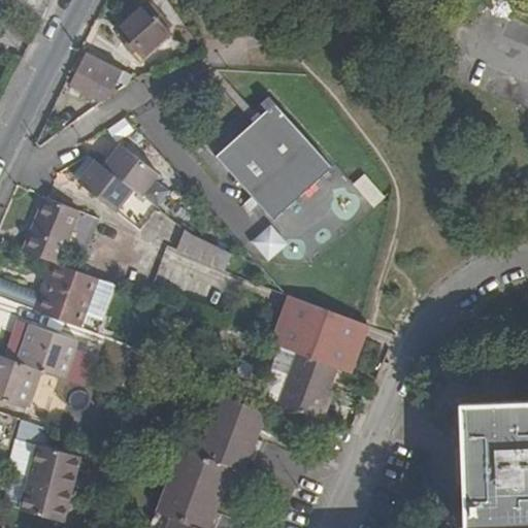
[(171,34),(146,5),(119,30),(144,59),(171,34)]
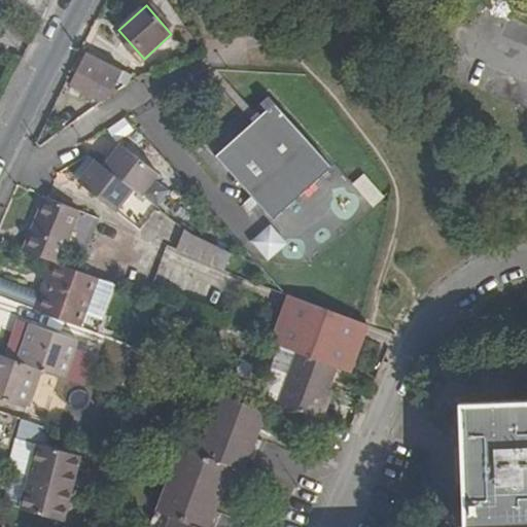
[(128,83),(136,79),(81,49),(72,68),(112,89),(118,78),(128,83)]
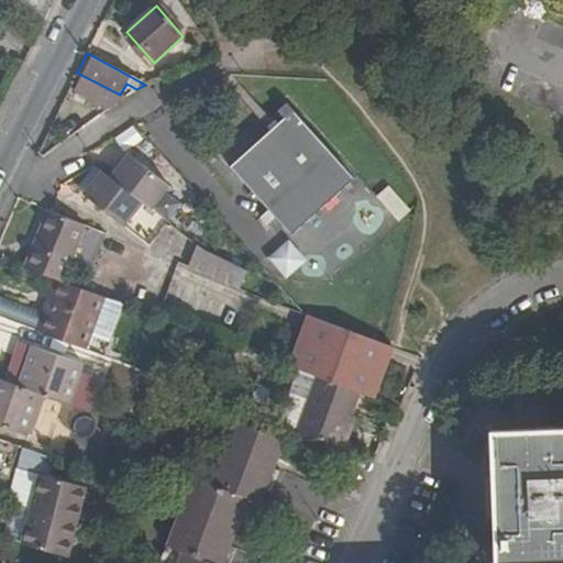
[(246,146),(306,219),(348,181),(279,106),(272,111),(277,119),(269,125),(261,133),(246,146)]
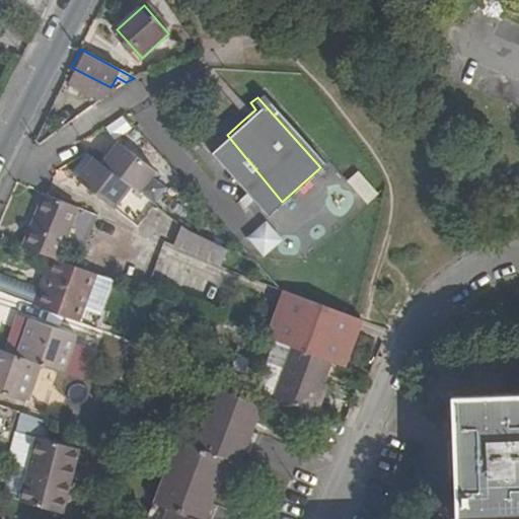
[(264,218),(282,202),(227,135),(207,152),(264,218)]
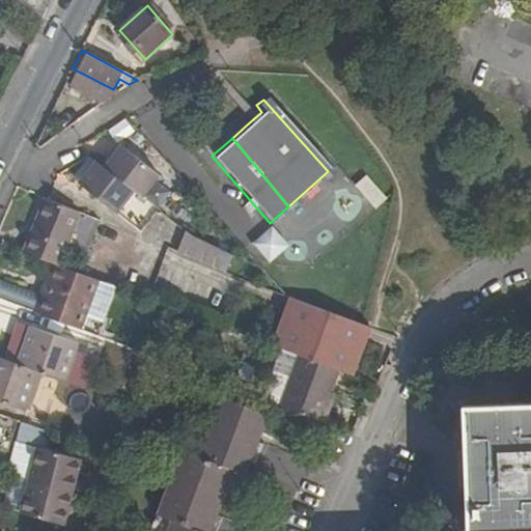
[(104,166),(133,186),(143,193),(158,169),(118,143),(104,166)]
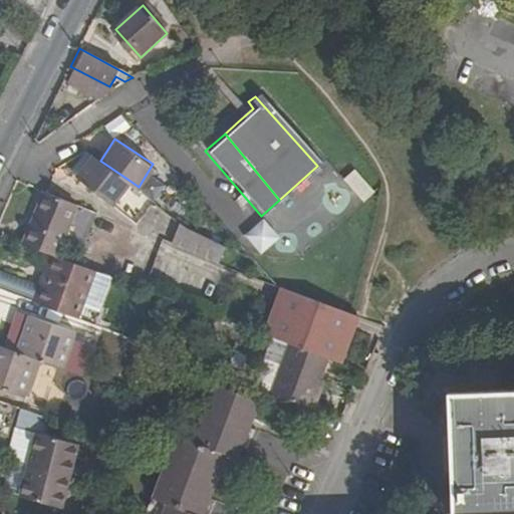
[(67,174),(74,180),(90,154),(82,149),(67,174)]
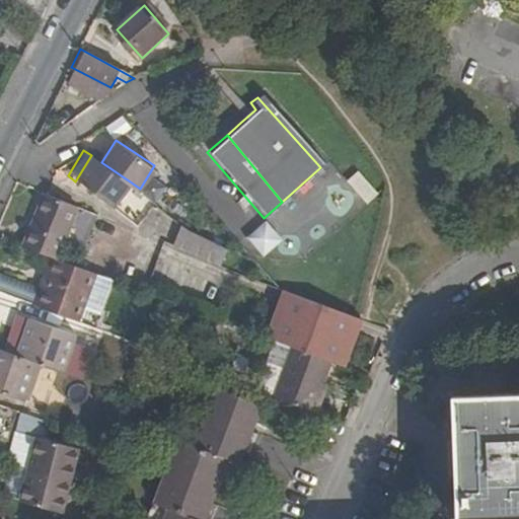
[(91,155),(75,181),(114,206),(130,181),(101,162),(91,155)]
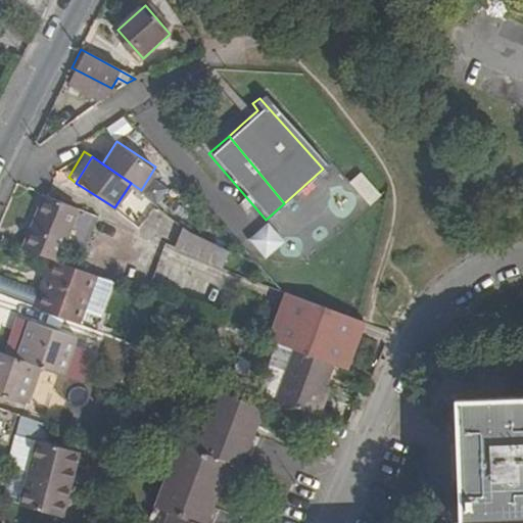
[(367,206),(379,194),(358,172),(345,183),(367,206)]
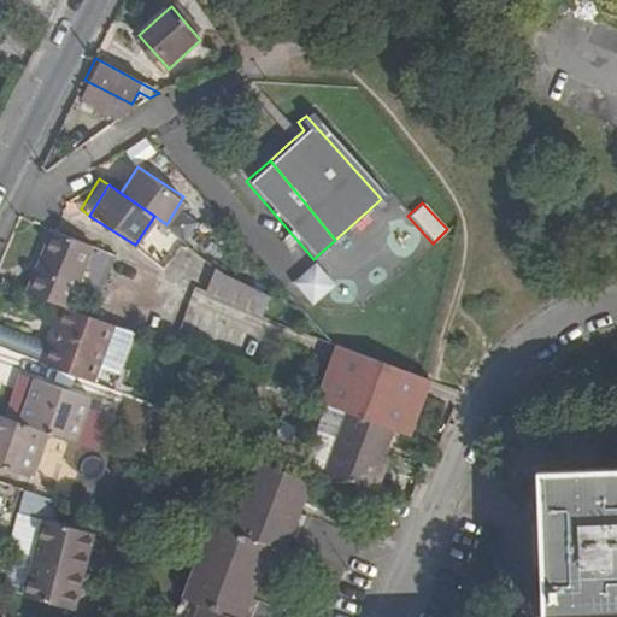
[(54,230),(28,292),(62,305),(68,307),(75,291),(105,303),(110,291),(105,288),(117,256),(54,230)]
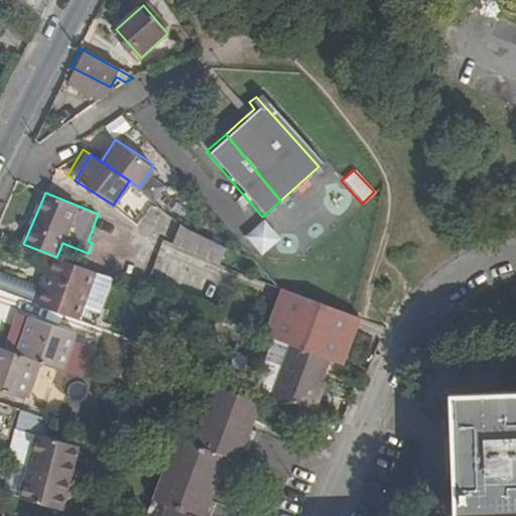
[(172,243),(221,262),(228,248),(184,218),(172,243)]
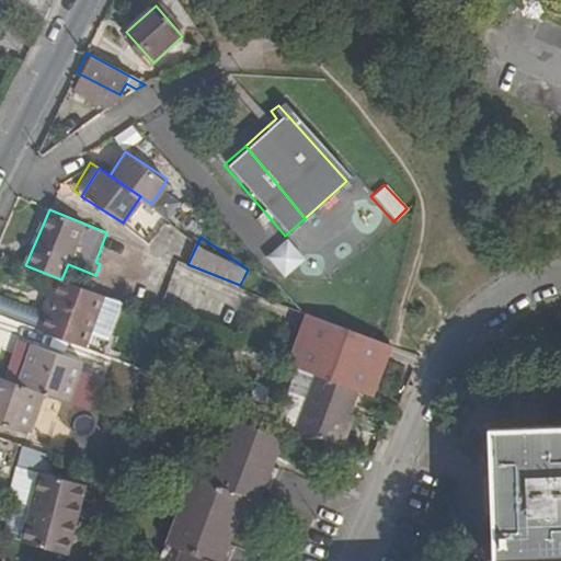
[(56,277),(44,308),(50,310),(61,279),(56,277)]
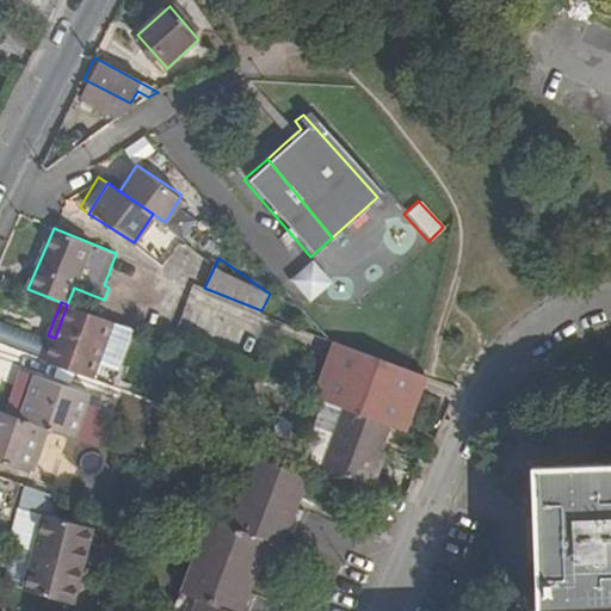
[(38,359),(115,387),(134,329),(67,304),(55,338),(48,335),(38,359)]
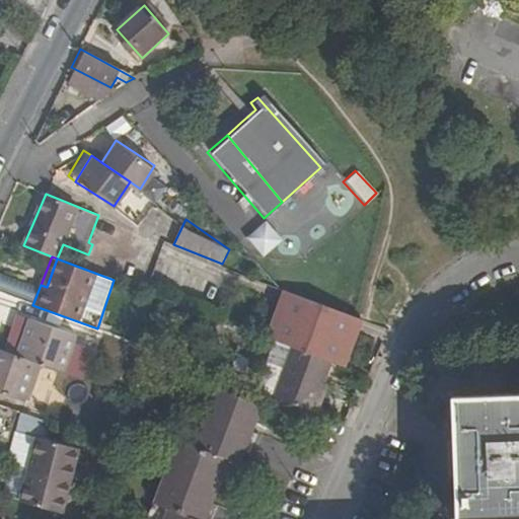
[(270,339),(288,290),(282,288),(265,337),(270,339)]
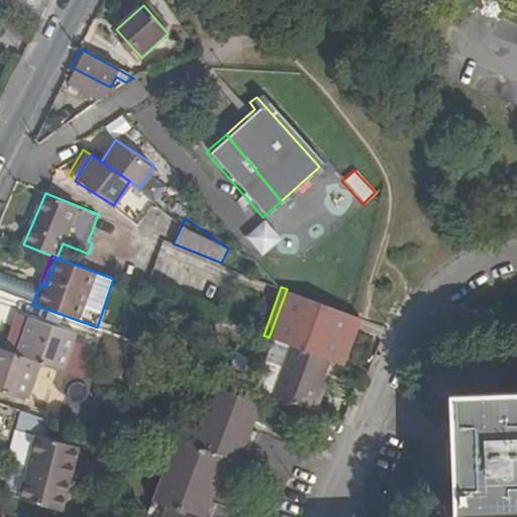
[(337,364),(356,317),(351,315),(287,289),(269,337),(280,341),(337,364)]
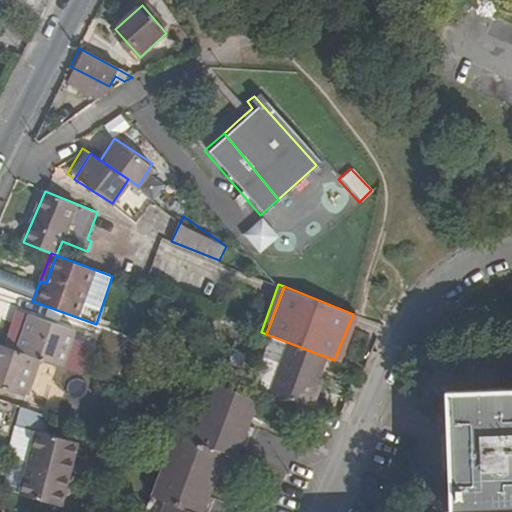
[(258,386),(277,338),(266,334),(261,332),(201,309),(184,357),(219,371),(258,386)]
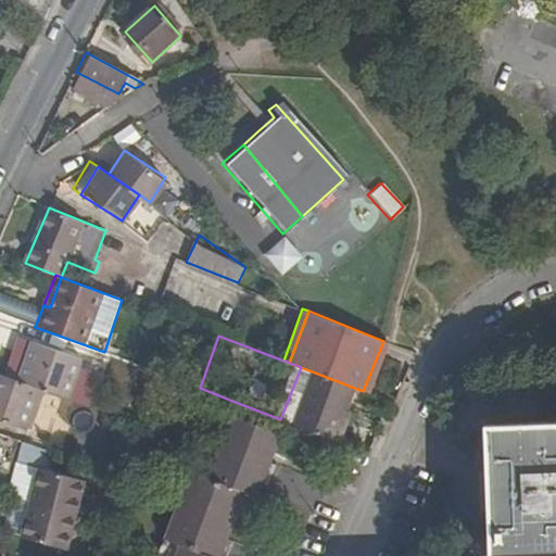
[(40,389),(66,399),(80,358),(29,340),(15,380),(35,388),(40,389)]
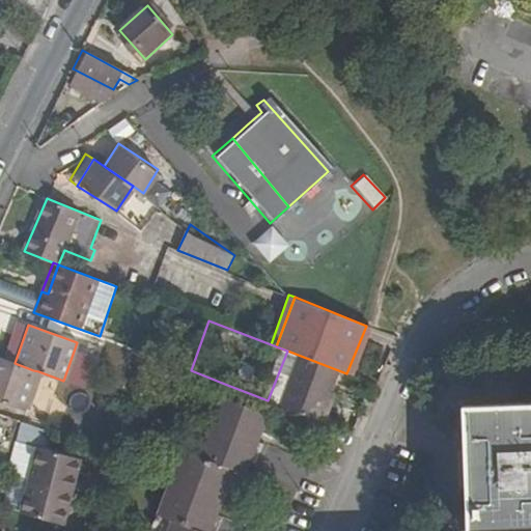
[(366,326),(346,373),(353,375),(372,328),(366,326)]
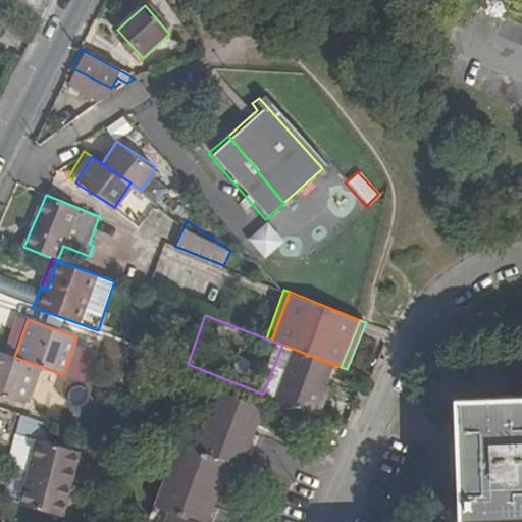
[(33,364),(14,357),(0,352),(0,395),(20,402),(33,364)]
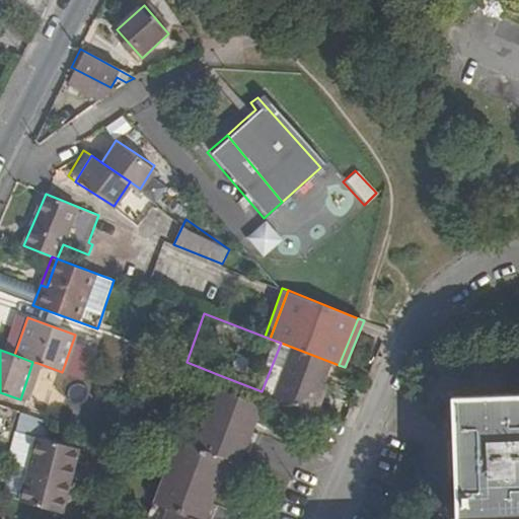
[(25,401),(38,363),(32,362),(20,399),(25,401)]
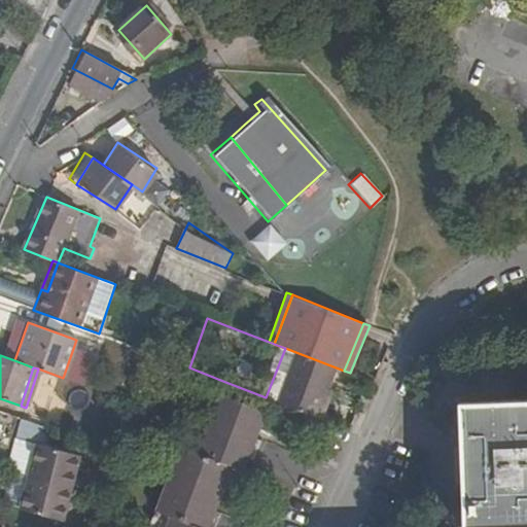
[(250,446),(258,426),(264,411),(218,393),(212,408),(201,437),(209,442),(203,455),(180,445),(153,511),(176,520),(173,526),(218,526),(221,520),(217,519),(212,516),(220,497),(229,473),(238,454),(243,456),(246,457),(250,446)]
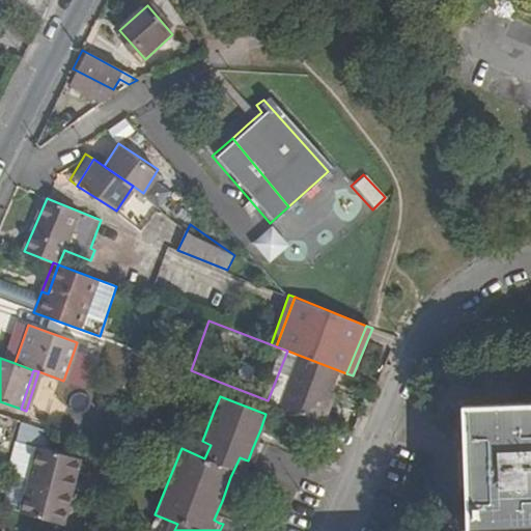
[(530,530),(530,404),(464,408),(468,530),(530,530)]
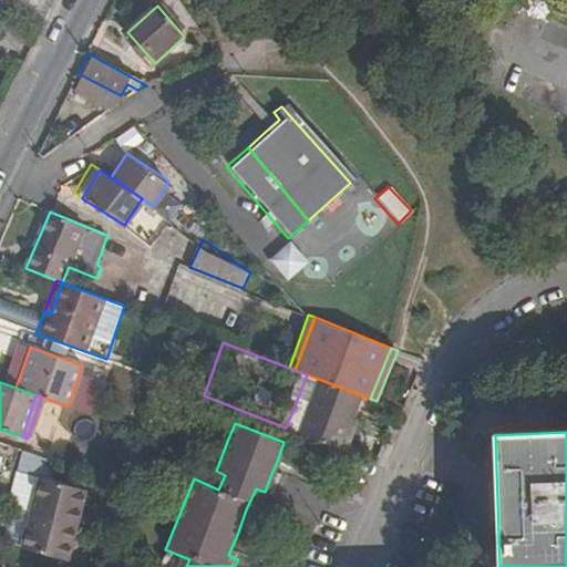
[(216,471),(228,439),(224,436),(209,474),(206,478),(196,473),(194,478),(218,490),(225,475),(216,471)]
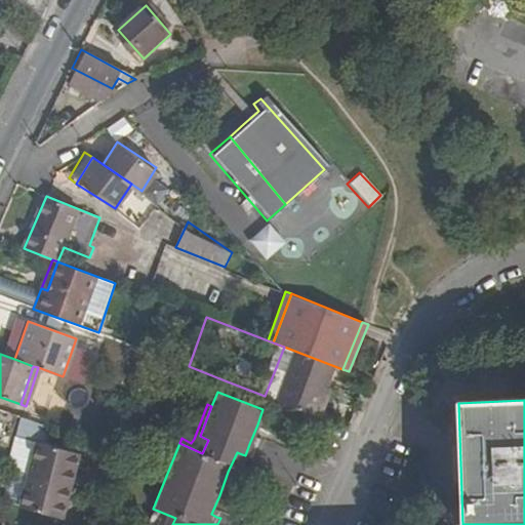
[(264,427),(257,425),(249,444),(256,446),(264,427)]
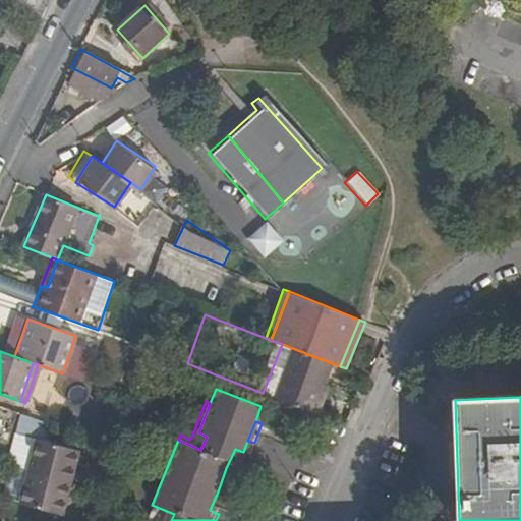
[(189,440),(192,436),(190,428),(188,425),(185,424),(181,425),(178,427),(175,431),(180,435),(189,440)]
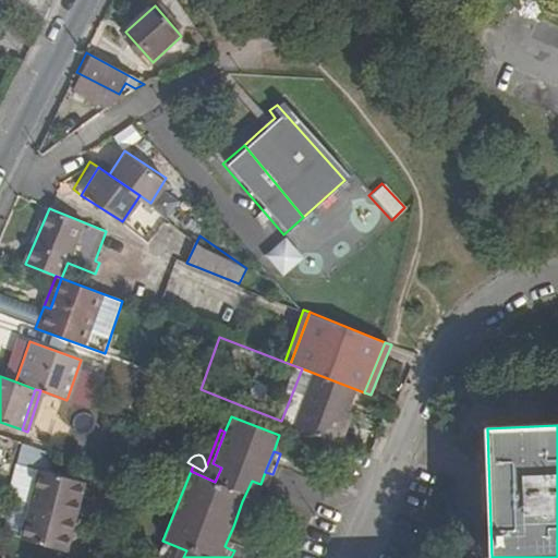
[(63,552),(82,485),(37,473),(19,540),(63,552)]
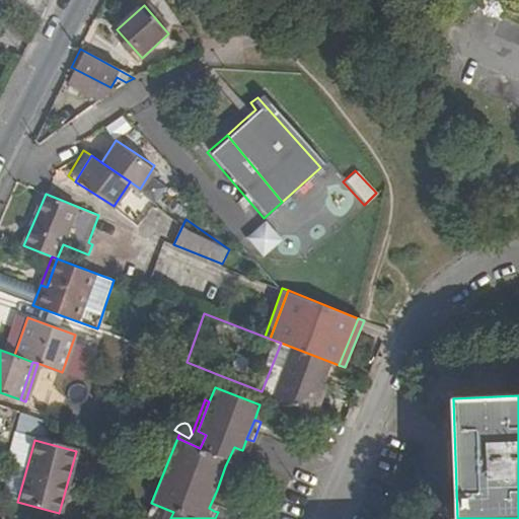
[(231,469),(239,449),(234,447),(225,466),(231,469)]
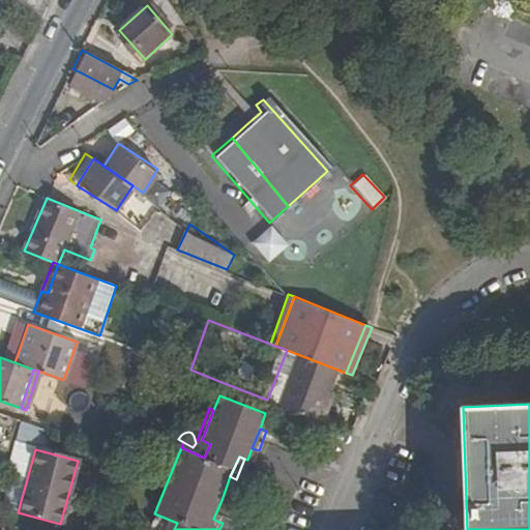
[(91,464),(78,461),(60,524),(74,528),(91,464)]
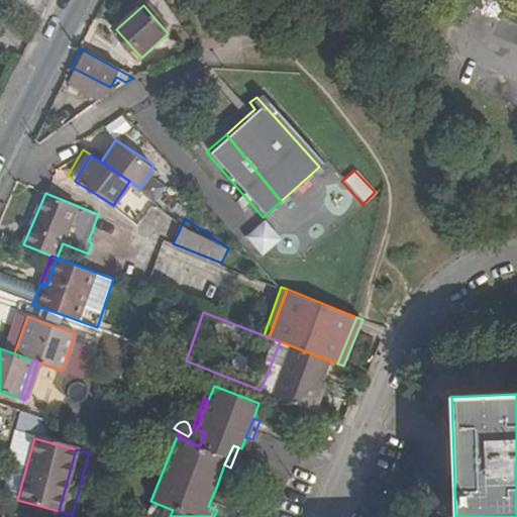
[(221,491),(216,488),(208,506),(213,509),(221,491)]
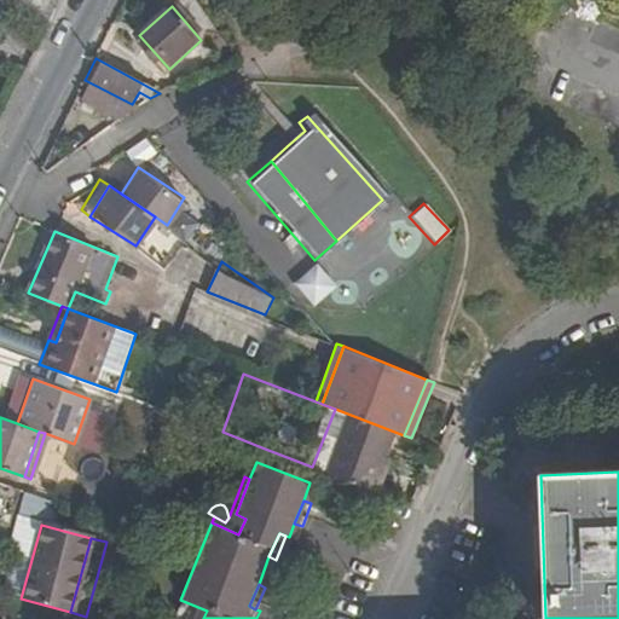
[(183,617),(189,618),(203,618),(207,611),(180,600),(177,606),(185,609),(183,617)]
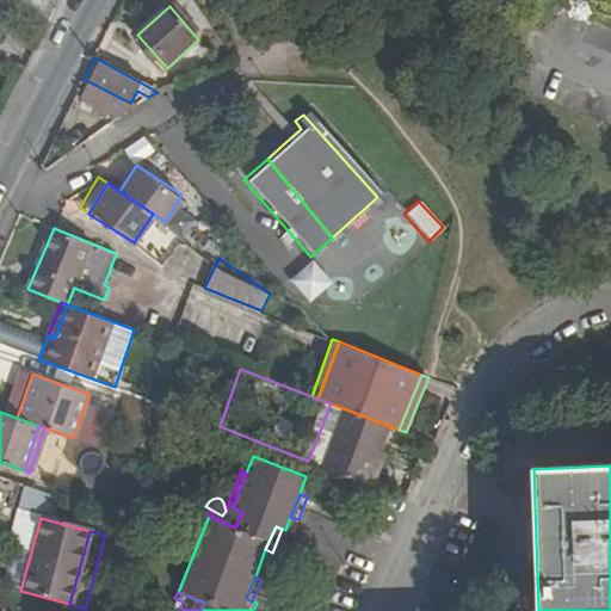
[(177,610),(180,609),(183,602),(174,598),(168,594),(166,598),(166,603),(166,608),(168,610),(170,610),(177,610)]
